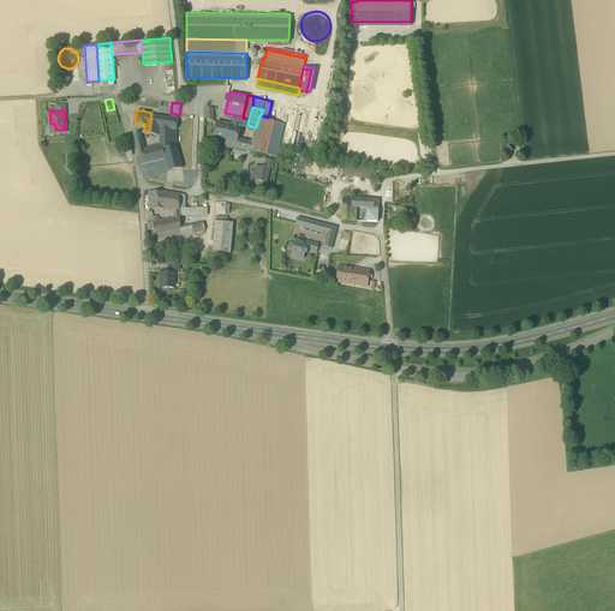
[(149,131),(159,132),(160,132),(161,124),(177,127),(178,117),(151,113),(149,131)]
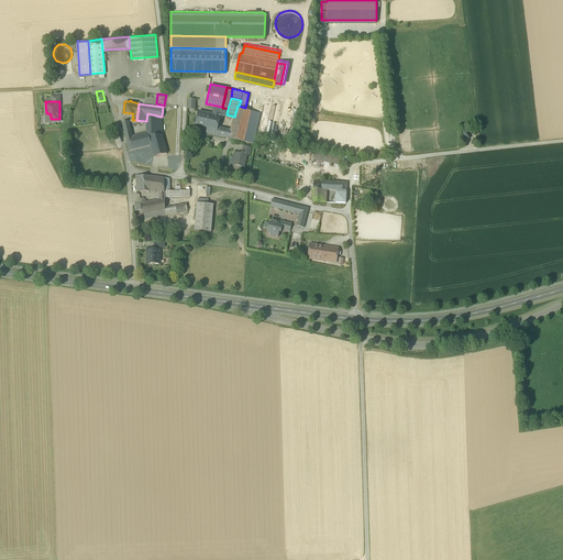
[(224,135),(224,134),(225,129),(217,128),(218,124),(220,113),(223,113),(224,108),(222,108),(214,106),(213,112),(209,111),(207,125),(208,125),(207,131),(224,135)]
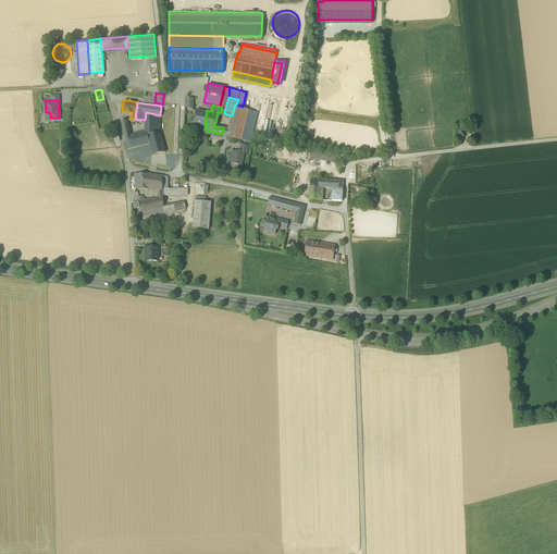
[(248,108),(243,107),(236,105),(235,105),(232,115),(230,126),(229,130),(227,135),(240,138),(248,108)]
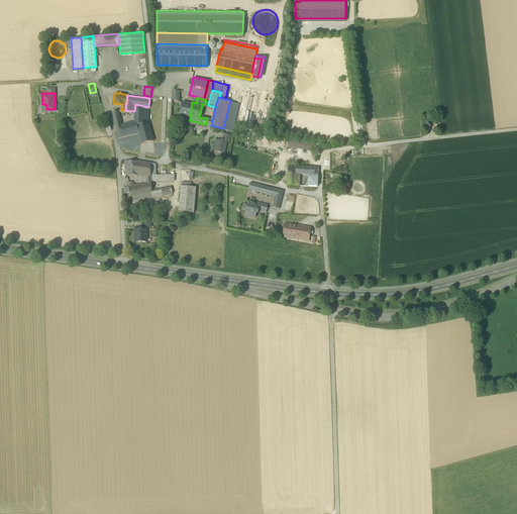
[(180,113),(190,115),(192,102),(183,100),(180,113)]
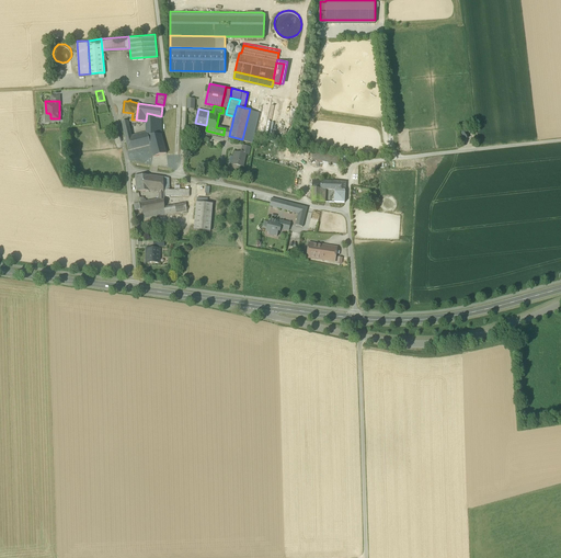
[(260,111),(250,109),(242,139),(252,141),(260,111)]
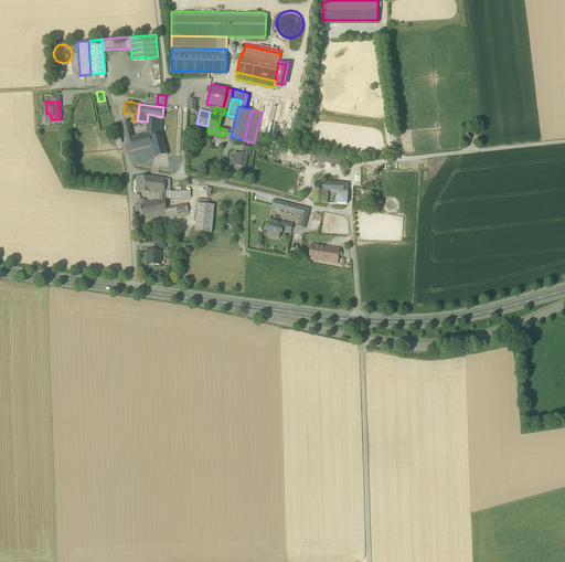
[(146,122),(148,130),(151,144),(155,155),(168,151),(162,133),(162,117),(148,114),(147,122),(146,122)]
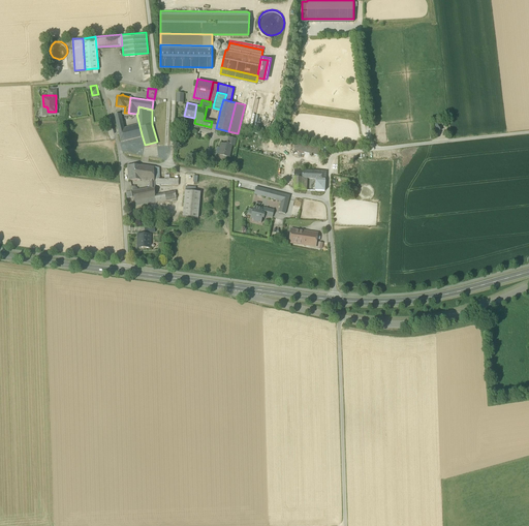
[(121,140),(142,134),(138,122),(124,126),(123,120),(117,121),(121,140)]
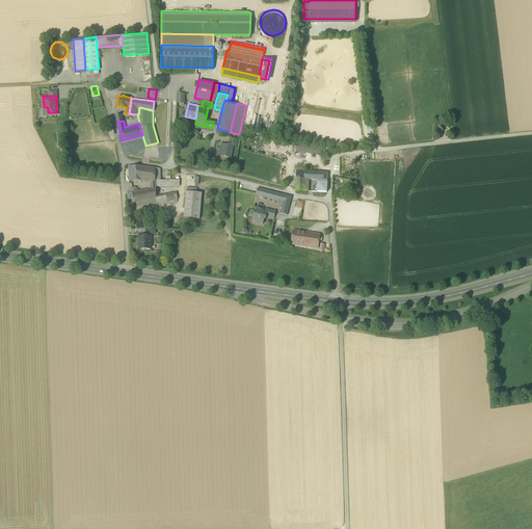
[(296,149),(321,154),(323,146),(298,139),(296,149)]
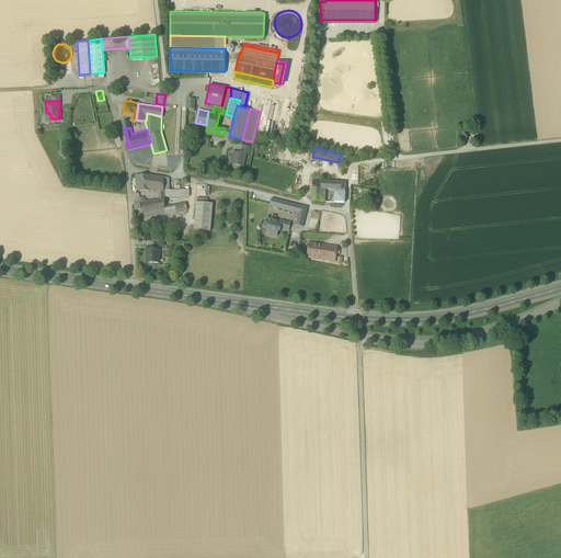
[(232,161),(242,164),(245,151),(245,150),(241,149),(238,149),(237,150),(236,150),(235,155),(232,161)]
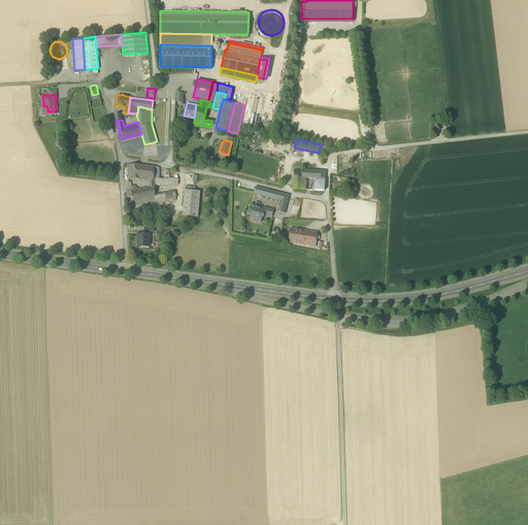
[(127,162),(128,177),(139,177),(138,168),(141,167),(141,162),(127,162)]
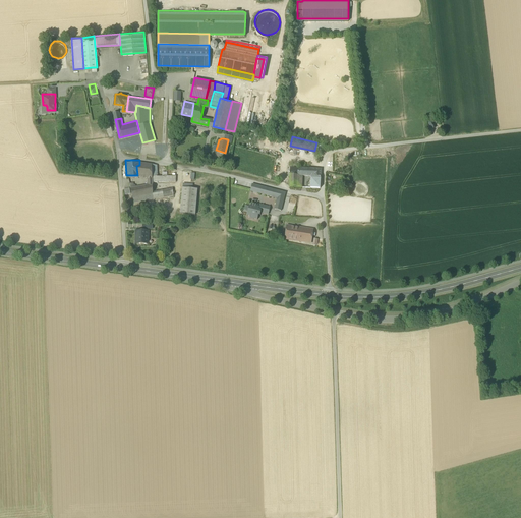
[(148,176),(148,180),(153,180),(153,179),(169,179),(176,179),(176,173),(167,173),(167,174),(162,174),(157,174),(157,163),(152,162),(139,160),(139,165),(136,166),(137,175),(148,176)]
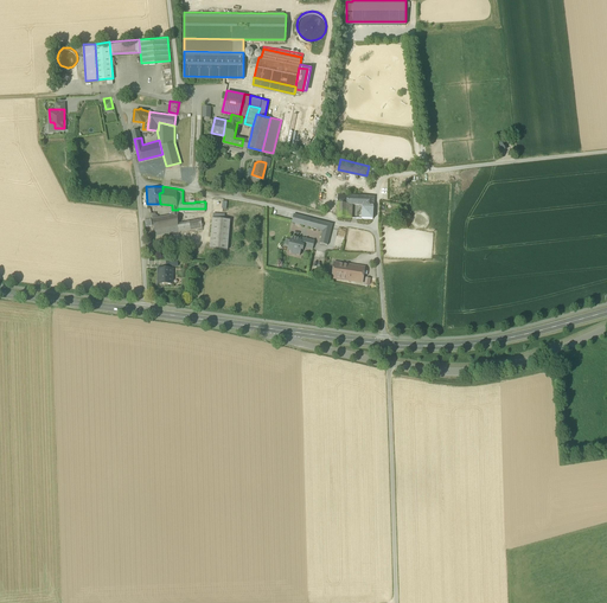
[(347,192),(346,200),(347,200),(347,201),(352,201),(362,203),(362,193),(360,193),(347,192)]
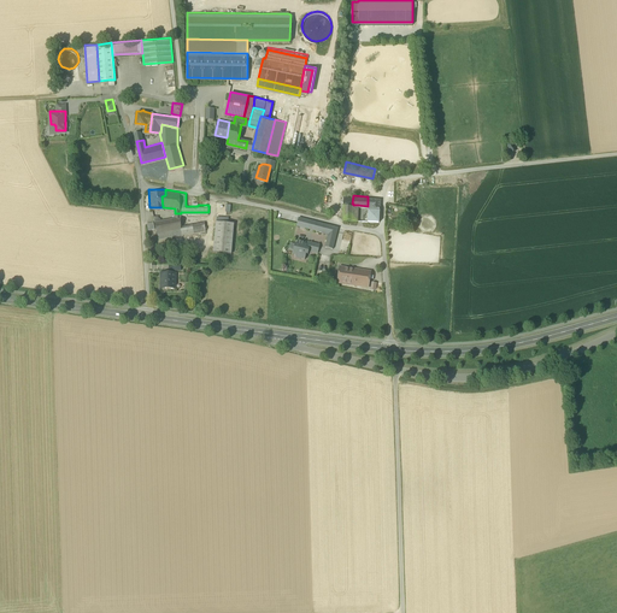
[(381,198),(368,196),(368,206),(369,206),(380,206),(381,198)]
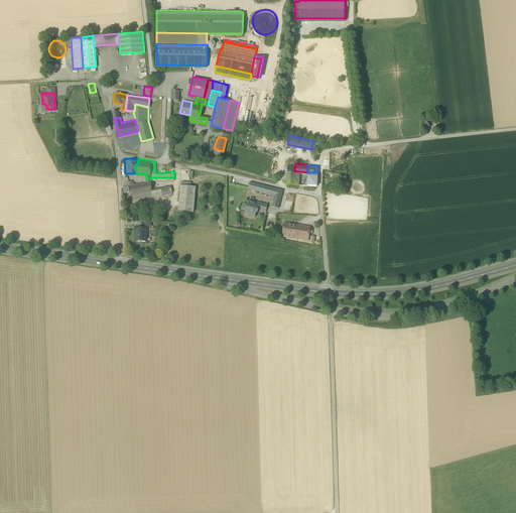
[(294,182),(295,171),(295,170),(294,170),(287,170),(286,181),(294,182)]
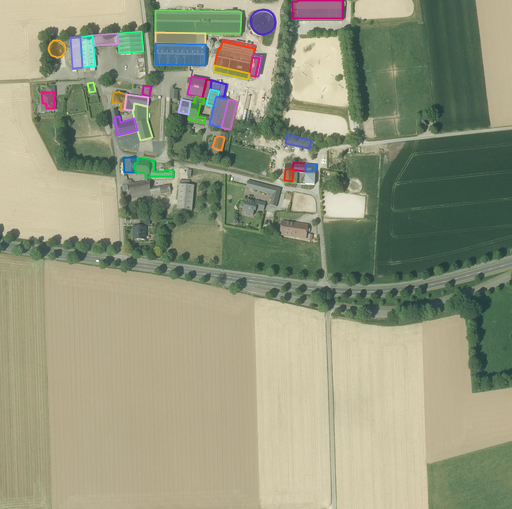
[(315,173),(306,172),(305,172),(305,182),(314,182),(315,173)]
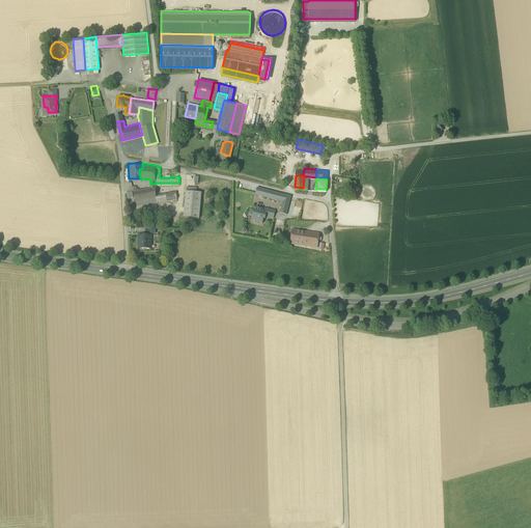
[(255,192),(266,195),(267,188),(257,185),(255,192)]
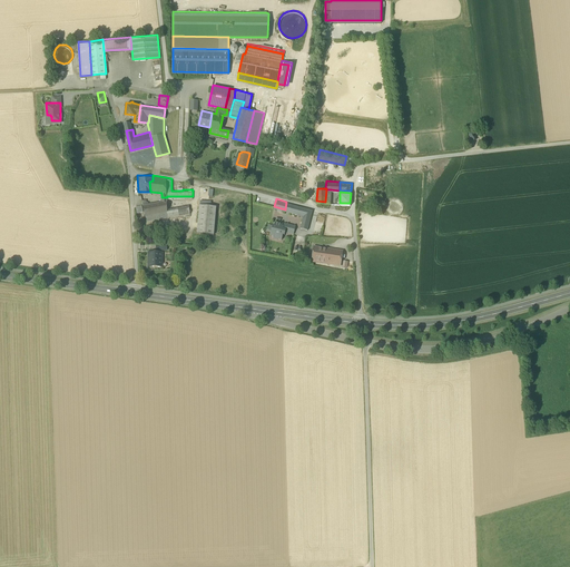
[(143,204),(146,220),(189,212),(189,204),(178,205),(178,206),(167,207),(167,201),(159,202),(158,201),(148,203),(143,204)]
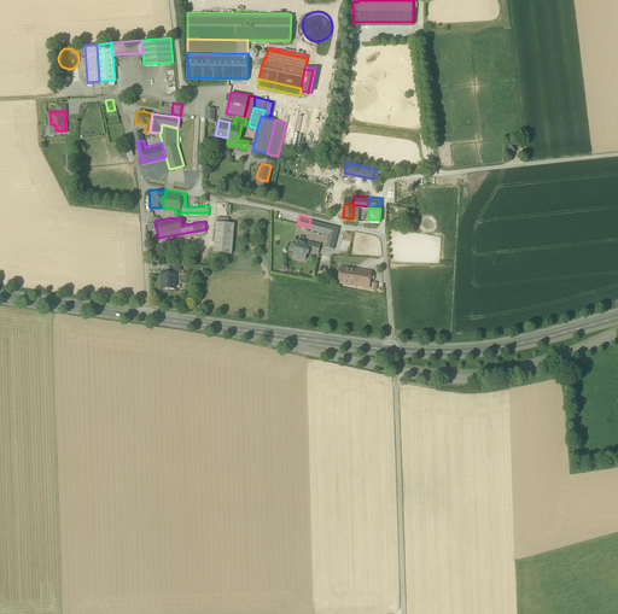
[(214,250),(232,251),(234,221),(228,221),(216,220),(214,250)]
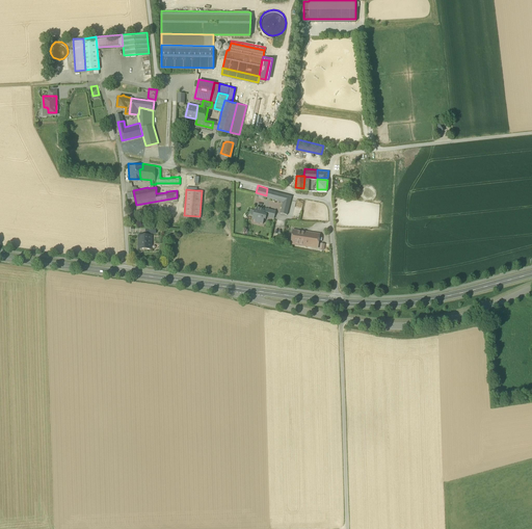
[(280,210),(287,212),(291,194),(272,189),(270,196),(283,200),(280,210)]
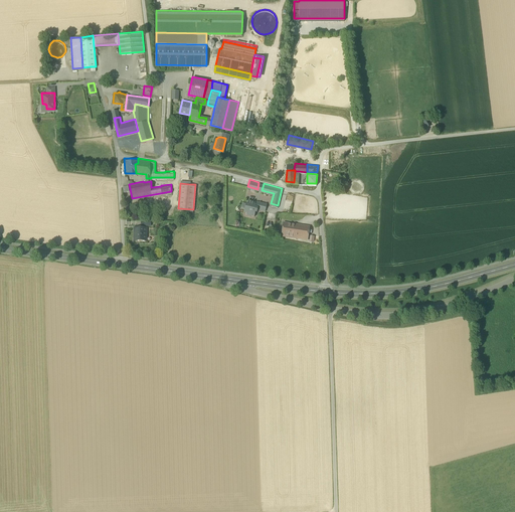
[(247,212),(254,213),(255,209),(256,209),(258,206),(265,208),(267,202),(256,199),(255,202),(254,202),(254,200),(248,198),(247,201),(246,201),(245,206),(248,206),(247,210),(247,212)]
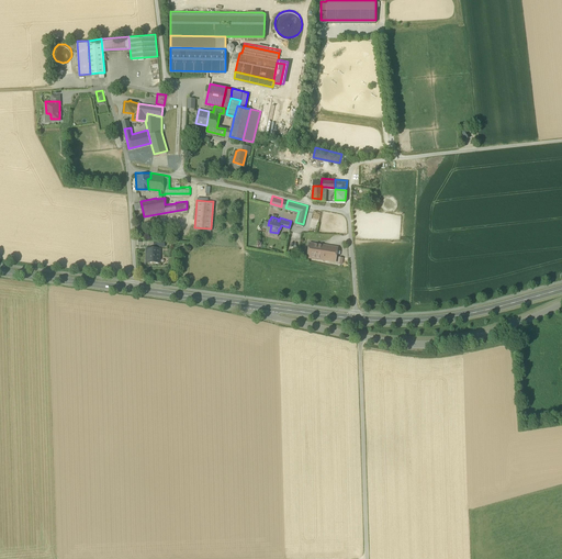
[(338,245),(326,243),(310,241),(307,254),(324,257),(336,258),(338,245)]
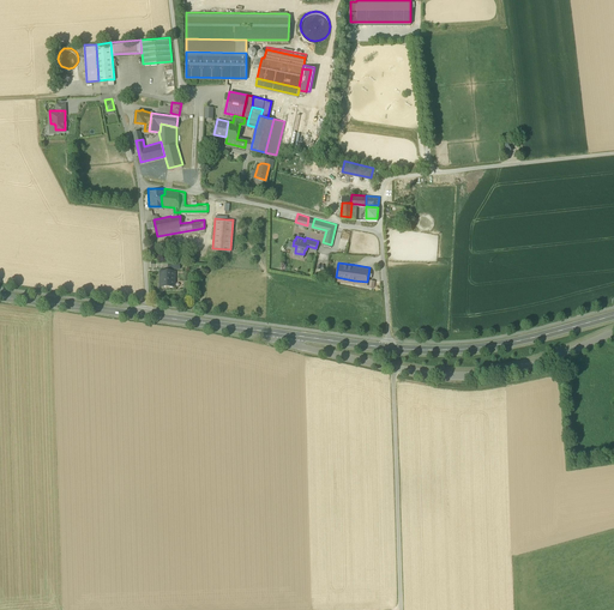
[(162,284),(174,284),(174,269),(160,269),(160,278),(162,278),(162,284)]
